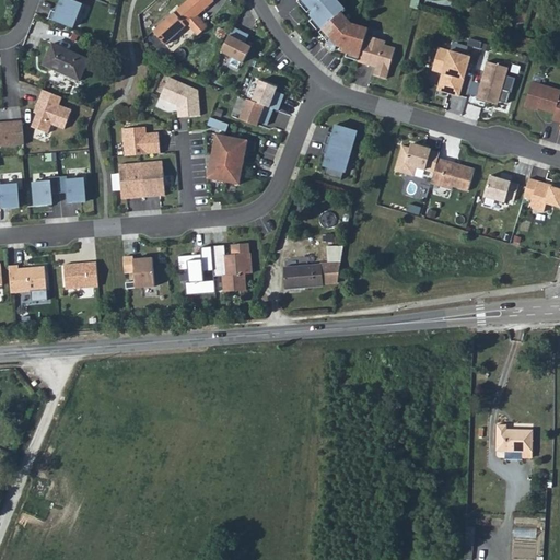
[(82,3),(71,0),(61,0),(57,13),(51,11),(48,19),(72,28),(82,3)]
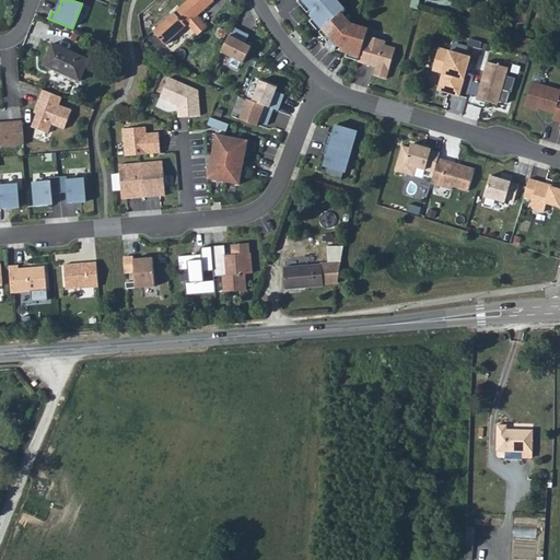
[(210,0),(185,0),(173,12),(151,32),(163,45),(186,25),(196,35),(206,27),(195,15),(211,1),(210,0)]
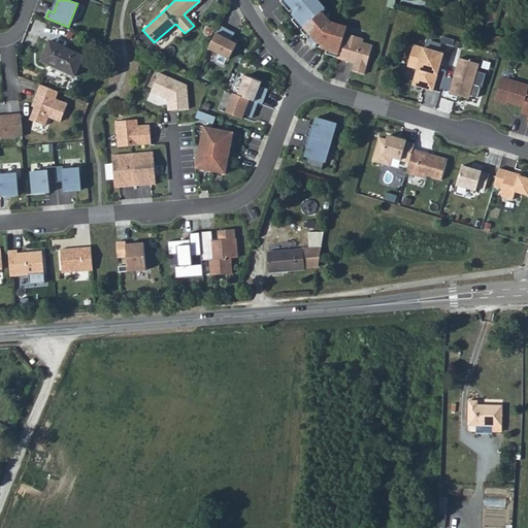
[(279,0),(290,11),(288,14),(306,35),(305,39),(320,43),(319,47),(334,53),(340,31),(342,25),(326,21),(317,10),(321,6),(314,0),(279,0)]
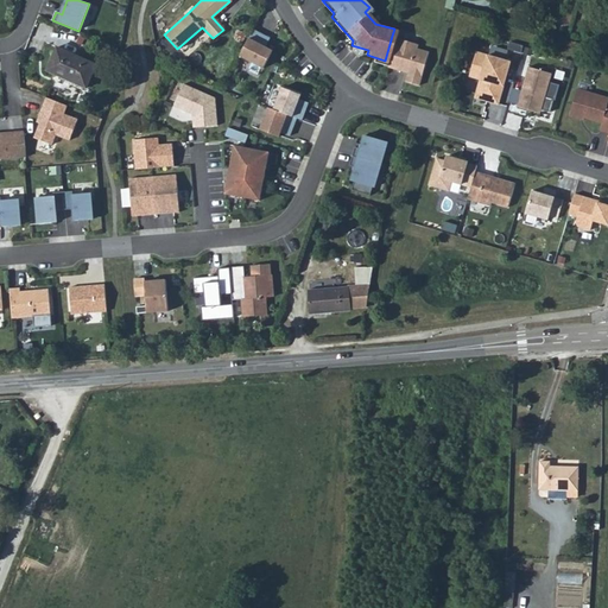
[(268,37),(251,29),(238,55),(261,67),(271,49),(264,45),(268,37)]
